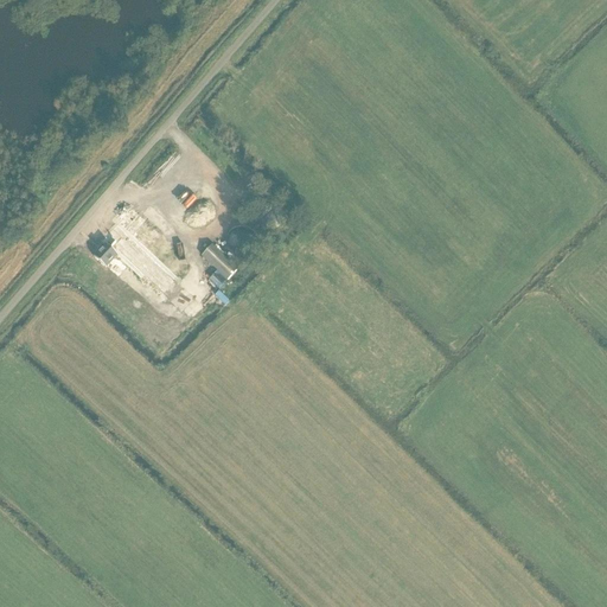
[(222,198),(227,192),(219,186),(215,192),(222,198)]
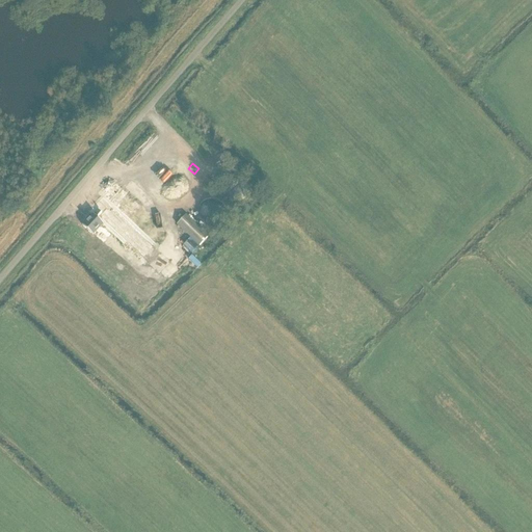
[(167,232),(116,185),(106,195),(89,213),(91,215),(82,227),(92,236),(94,235),(103,244),(111,235),(103,228),(101,227),(102,225),(139,260),(156,243),(167,232)]
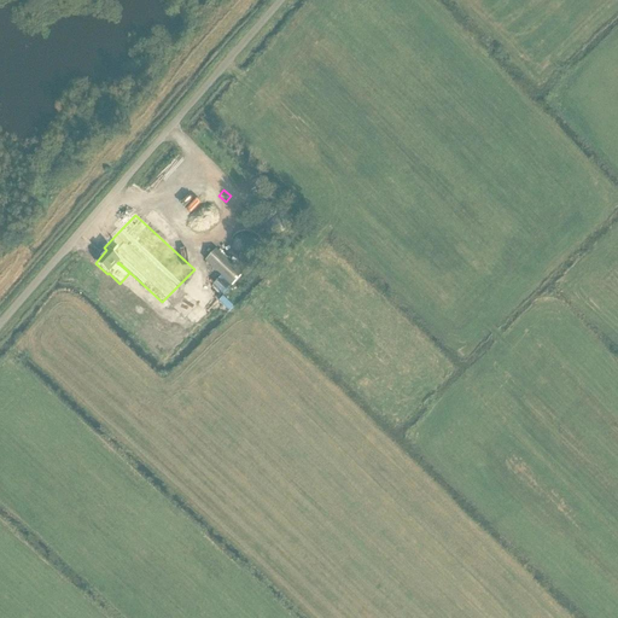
[(240,229),(238,239),(249,243),(251,233),(240,229)]
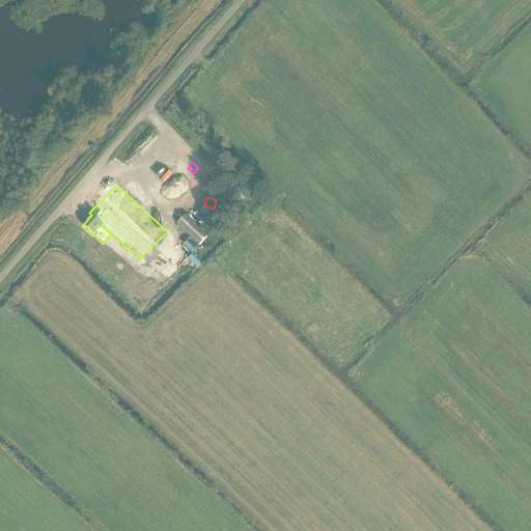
[(199,247),(208,236),(186,216),(176,225),(199,247)]
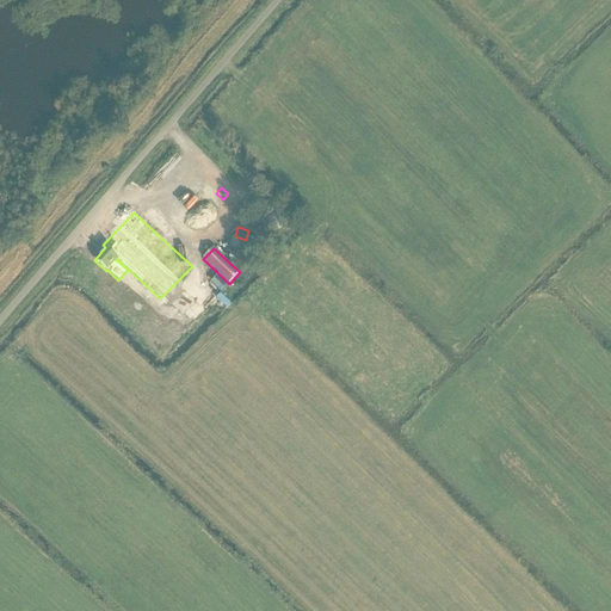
[(207,289),(203,291),(207,297),(222,290),(215,277),(203,283),(207,289)]
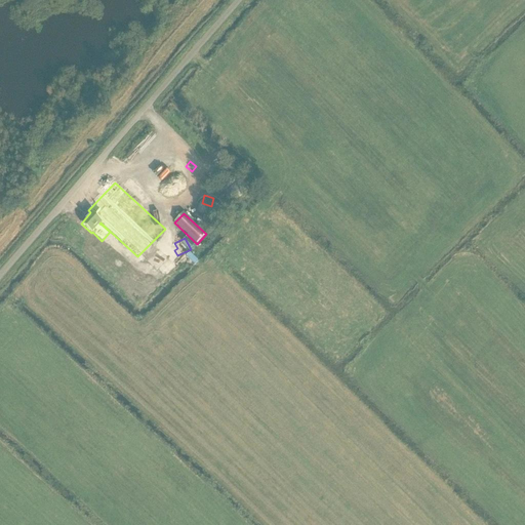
[(101,258),(110,250),(102,241),(92,249),(101,258)]
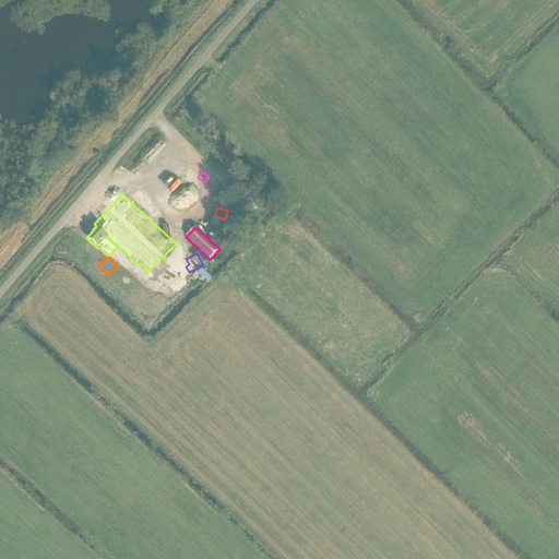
[(152,285),(159,293),(179,272),(171,265),(152,285)]
